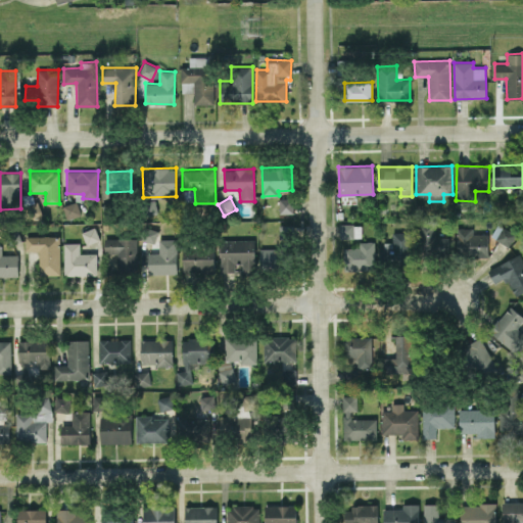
[(292,214),(293,198),(279,198),(279,212),(292,214)]
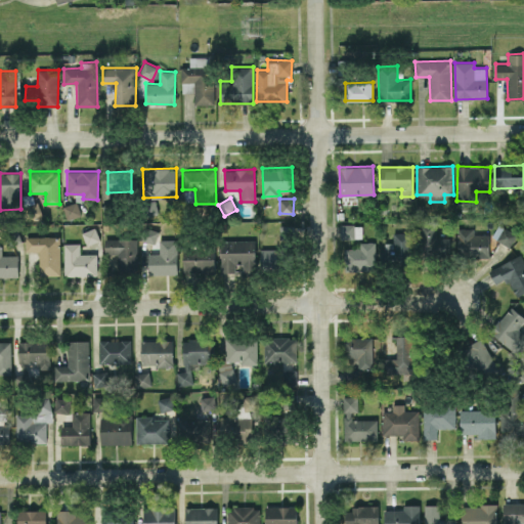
[(79,218),(78,203),(63,204),(63,218),(79,218)]
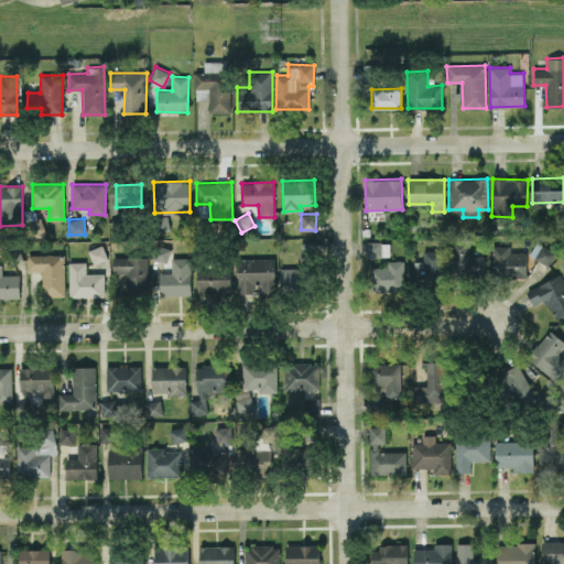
[(454,273),(484,272),(483,256),(469,256),(469,239),(452,239),(454,273)]
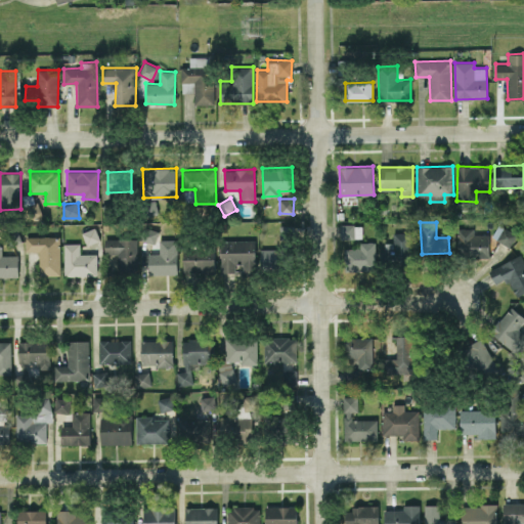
[(341,238),(362,237),(361,224),(340,224),(341,238)]
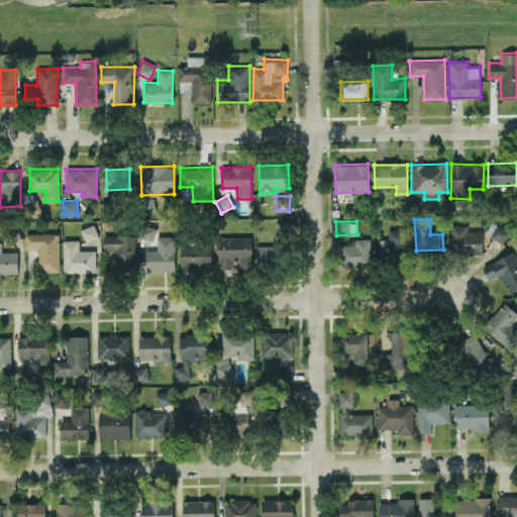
[(510,232),(492,221),(485,233),(503,244),(510,232)]
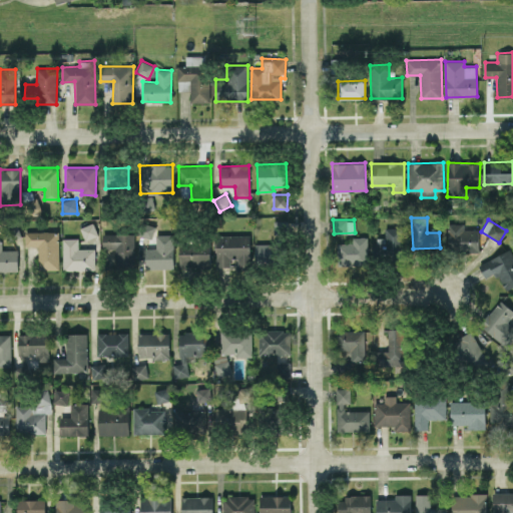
[(285,233),(284,221),(274,221),(275,234),(285,233)]
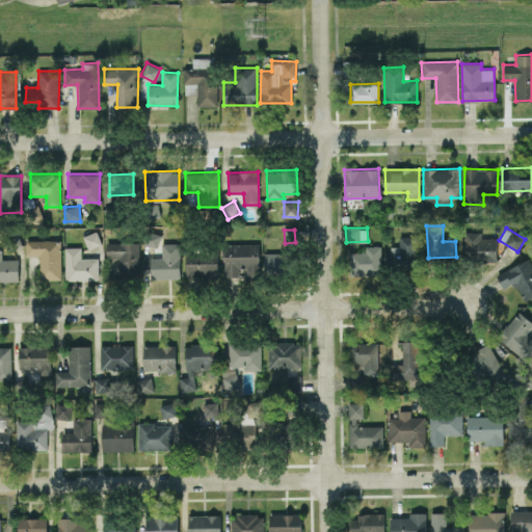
[(101,243),(97,231),(83,235),(87,248),(101,243)]
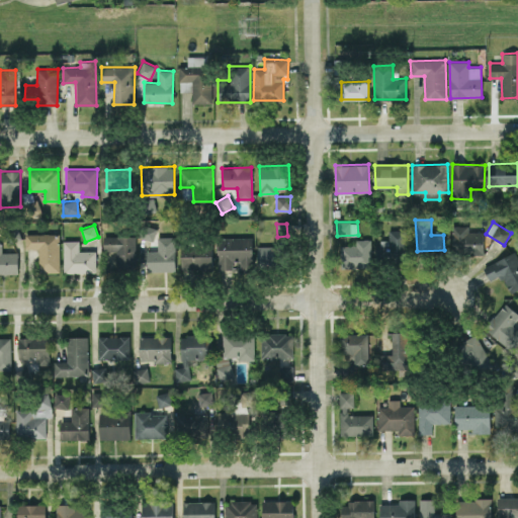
[(483,253),(484,232),(468,231),(468,226),(452,225),(451,252),(483,253)]
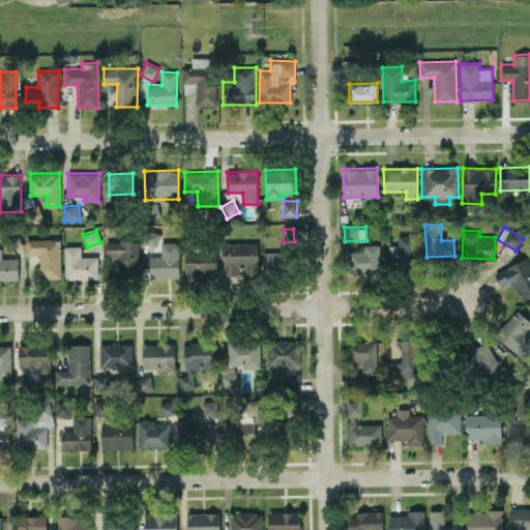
[(398,235),(398,245),(389,245),(390,264),(415,263),(414,234),(398,235)]
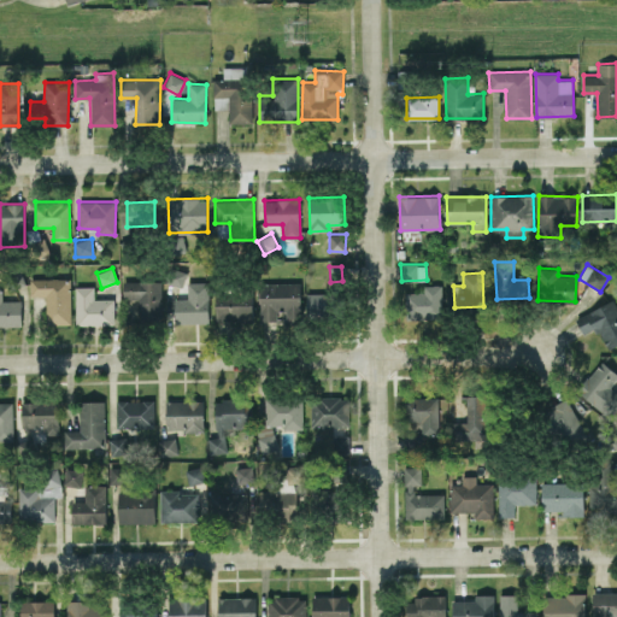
[(71,323),(70,277),(29,278),(29,297),(46,295),(46,324),(71,323)]
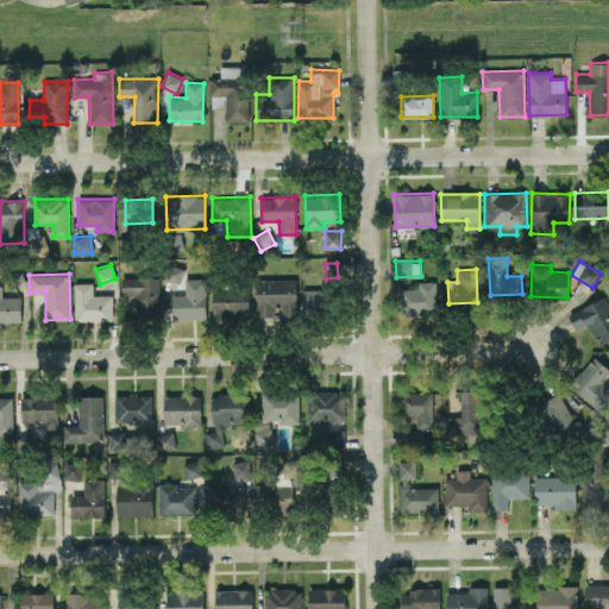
[(158,276),(121,277),(123,295),(136,295),(137,318),(161,318),(158,276)]
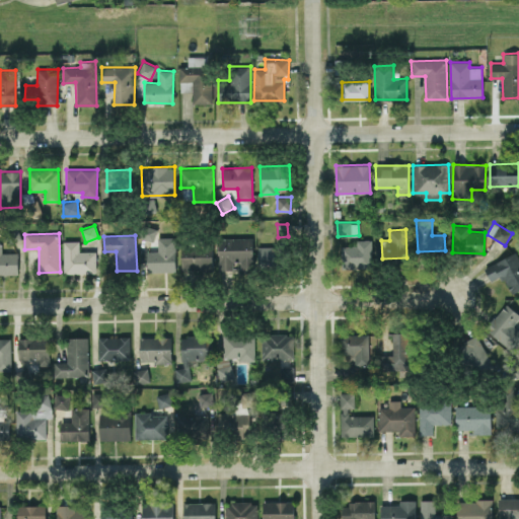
[(175,272),(175,237),(157,237),(157,250),(147,250),(146,271),(175,272)]
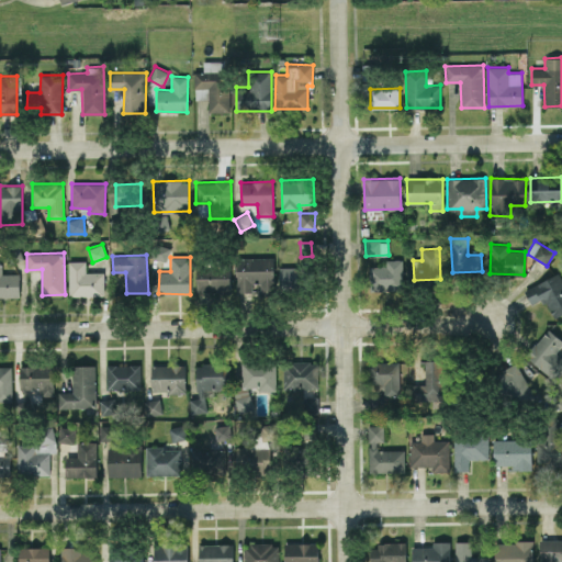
[(236,257),(236,292),(251,292),(251,282),(260,282),(260,292),(274,292),(273,257),(236,257)]
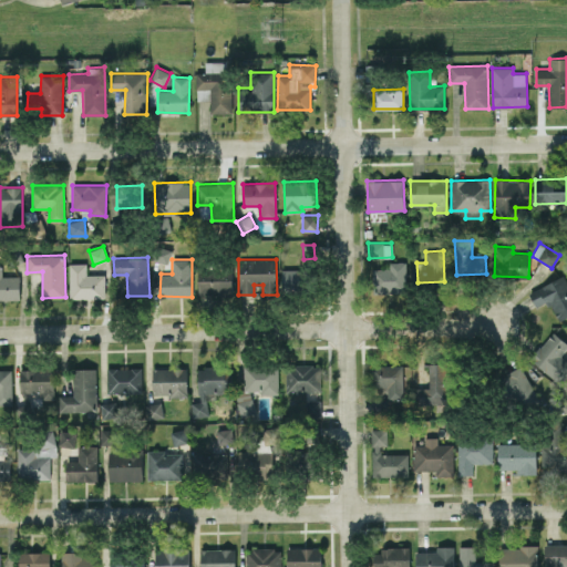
[(406,261),(389,261),(389,268),(374,268),(374,292),(405,292),(406,261)]
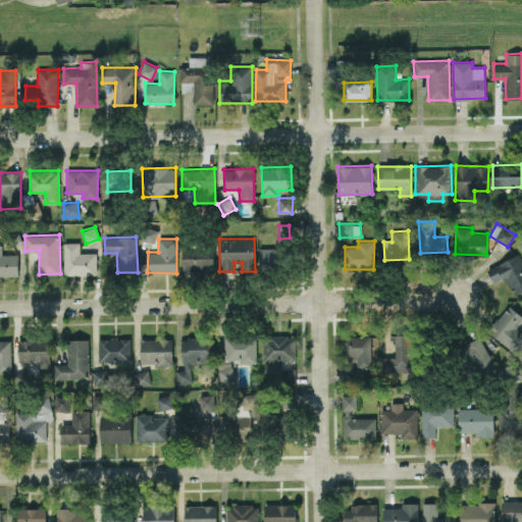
[(96,252),(80,252),(80,242),(63,242),(64,274),(97,274),(96,252)]
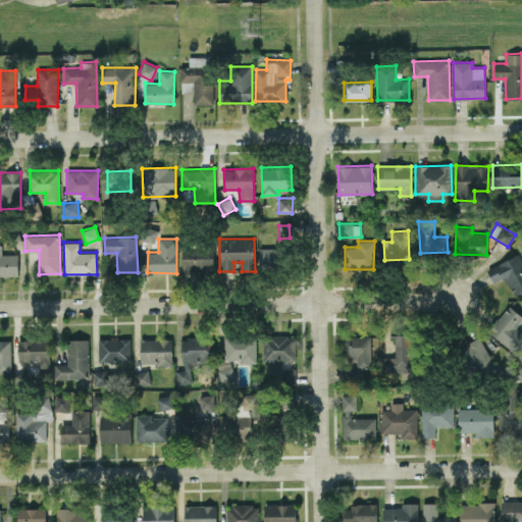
[(17,254),(1,254),(1,244),(0,244),(0,275),(18,275),(17,254)]
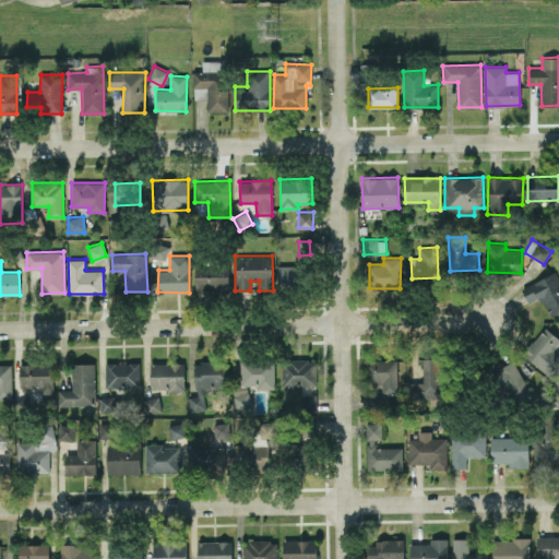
[(228,290),(229,265),(195,264),(195,290),(228,290)]
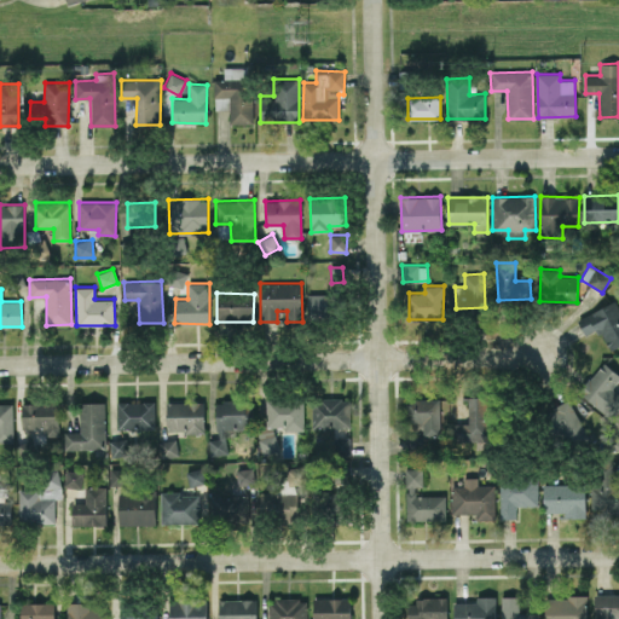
[(337,295),(308,295),(307,317),(337,317),(337,295)]
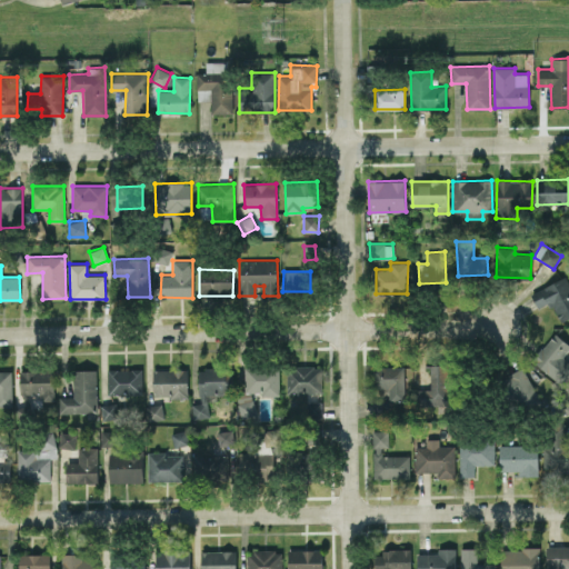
[(538,308),(551,301),(560,321),(568,317),(568,281),(566,276),(530,293),(538,308)]
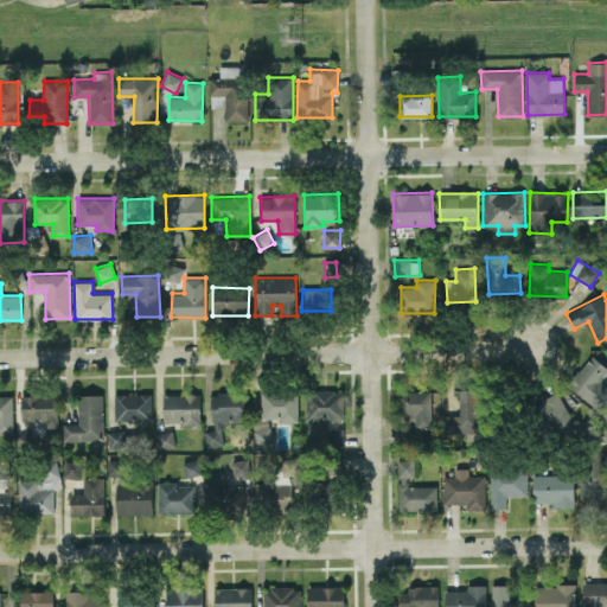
[(598,411),(606,401),(606,387),(600,379),(606,372),(606,368),(593,355),(567,383),(598,411)]
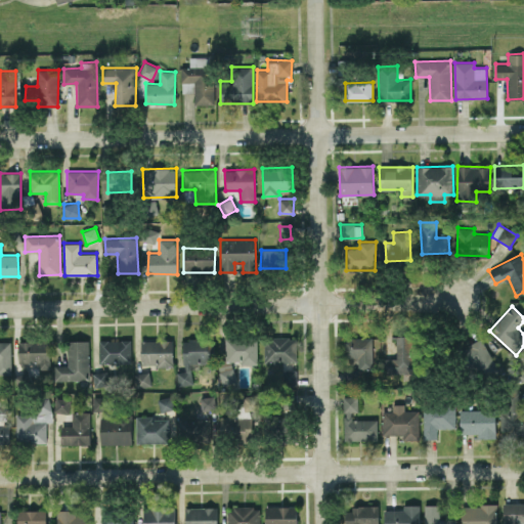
[(383,353),(384,374),(416,373),(415,336),(390,336),(391,352),(383,353)]
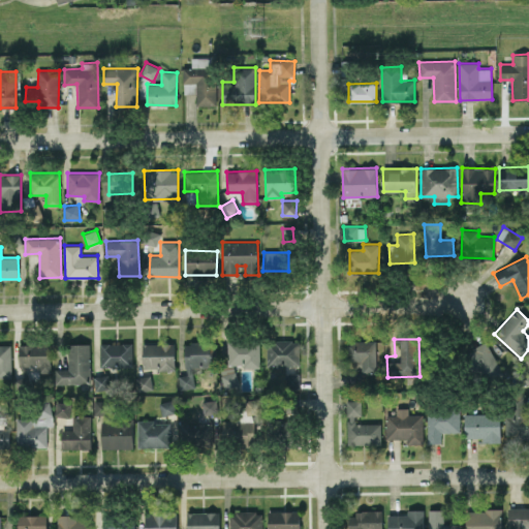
[(299,366),(300,340),(267,340),(267,365),(299,366)]
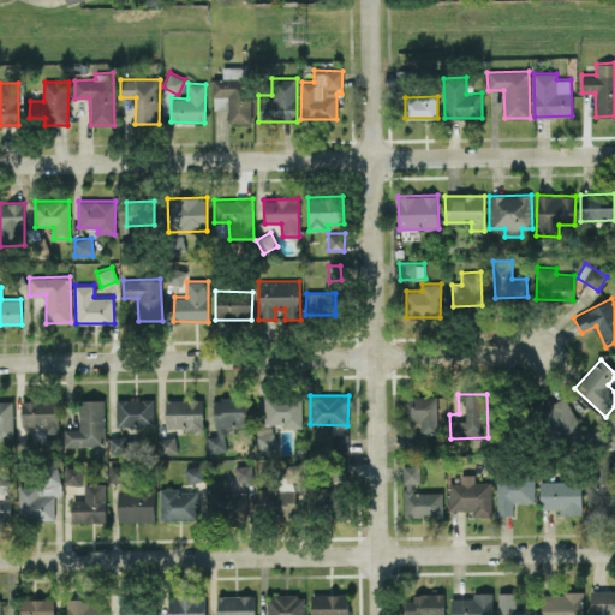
[(421,433),(436,434),(437,396),(402,395),(402,419),(421,421),(421,433)]
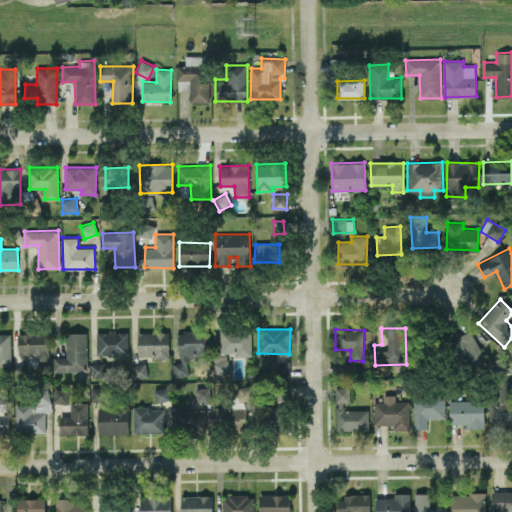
[(251,355),(251,331),(220,330),(220,354),(251,355)]
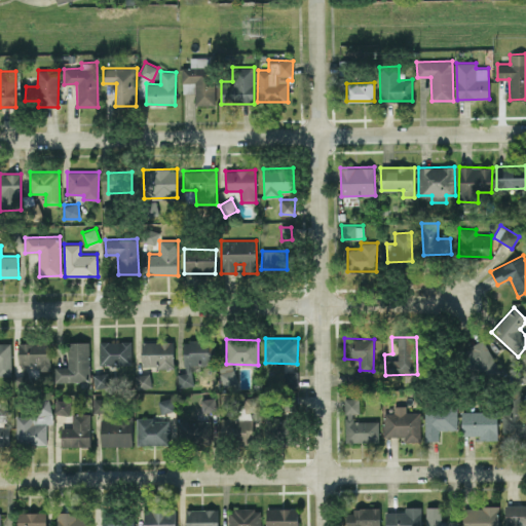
[(466,346),(478,375),(495,369),(485,339),(466,346)]
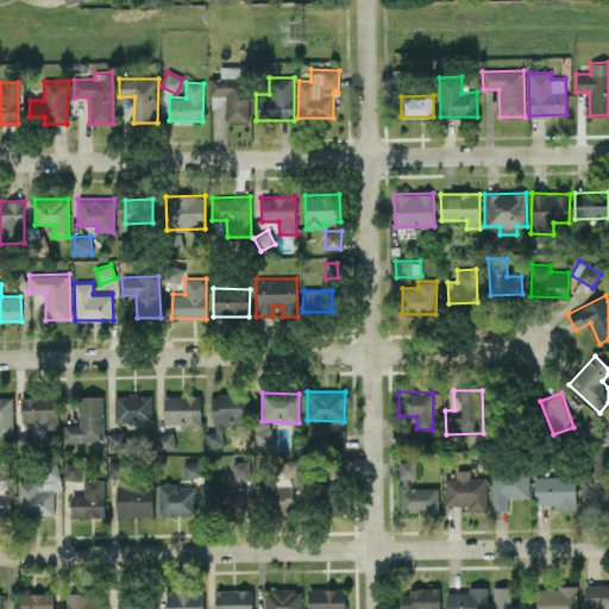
[(114,395),(115,422),(152,421),(151,394),(114,395)]
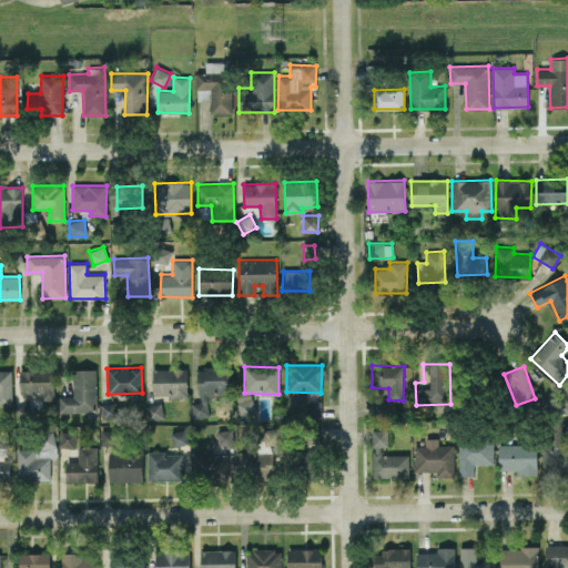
[(199,396),(233,395),(232,367),(199,367),(199,396)]
